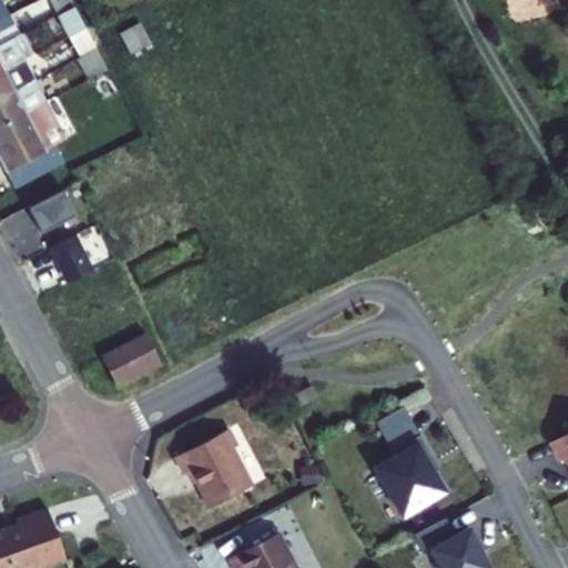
[(70,0),(50,0),(58,16),(74,8),(70,0)]
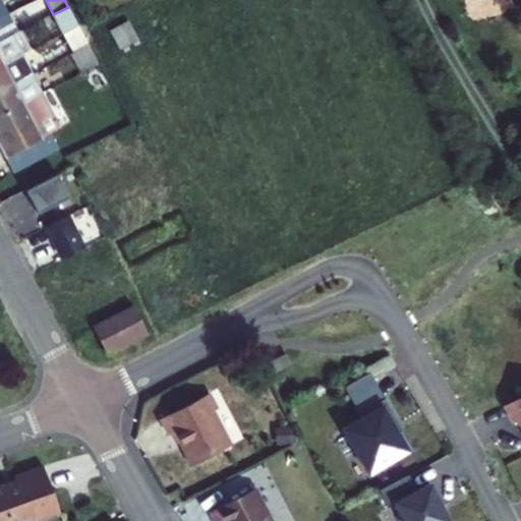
[(68,7),(53,14),(63,34),(64,33),(77,25),(68,7)]
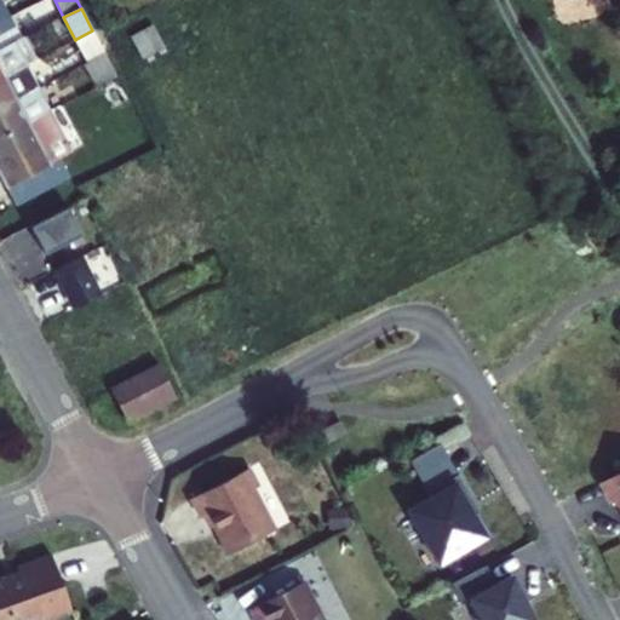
[(3,19),(0,21),(0,50),(15,42),(21,40),(9,17),(3,19)]
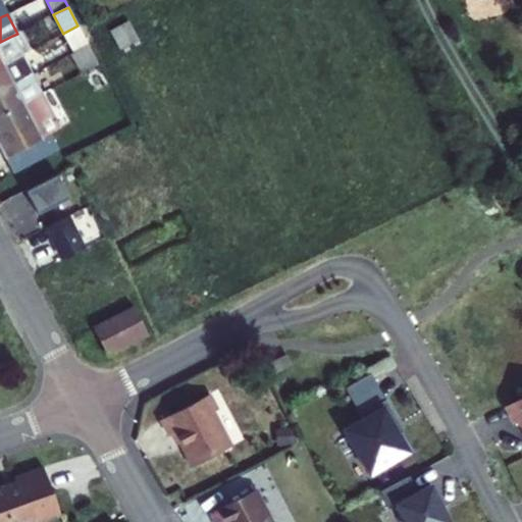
[(119,49),(138,39),(128,21),(109,32),(119,49)]
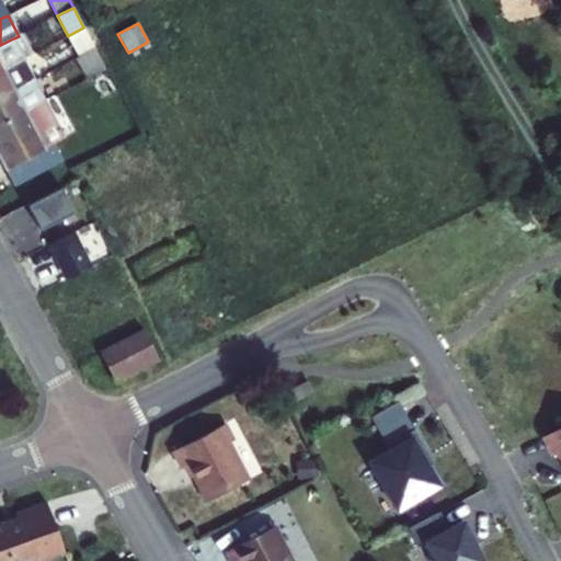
[(83,27),(69,35),(80,56),(94,48),(83,27)]
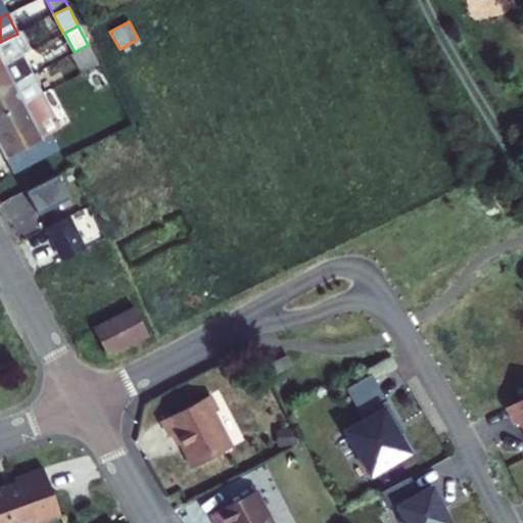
[(17,34),(12,36),(22,55),(31,50),(21,31),(17,34)]
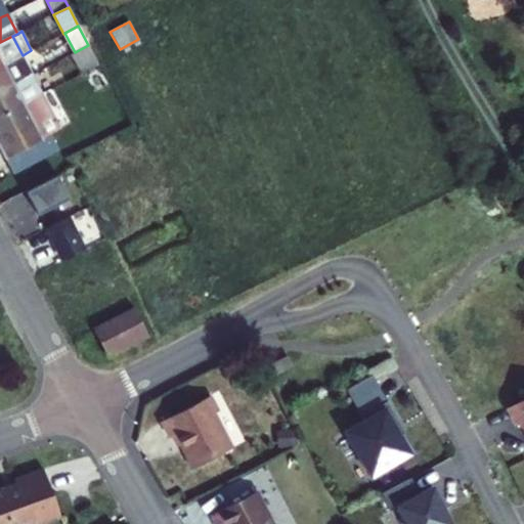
[(0,55),(4,64),(23,55),(12,36),(0,42),(0,55)]
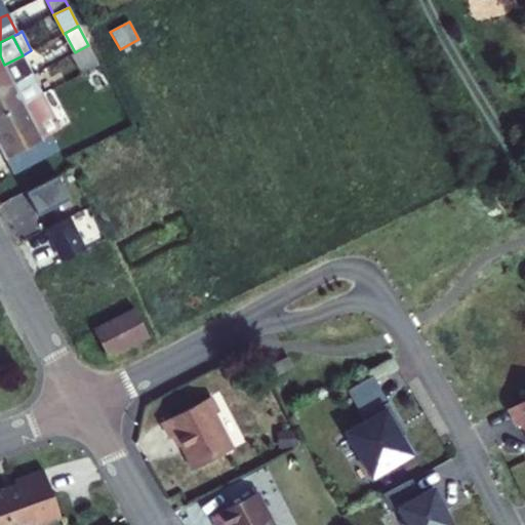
[(75,52),(71,54),(82,73),(98,65),(88,45),(75,52)]
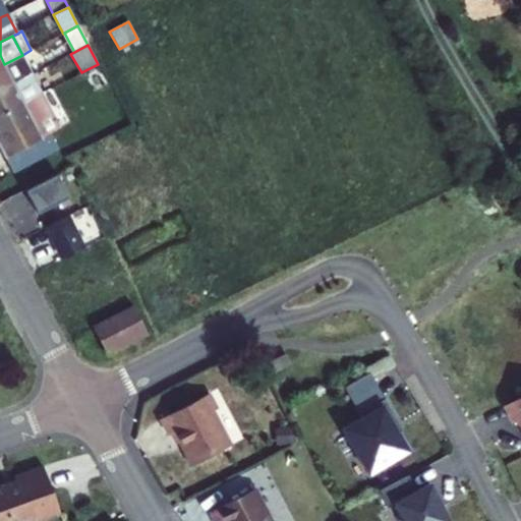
[(4,64),(14,82),(33,73),(22,55),(4,64)]
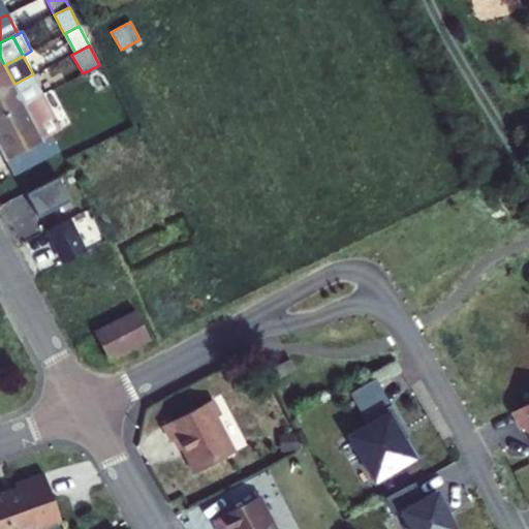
[(0,91),(14,84),(4,65),(0,66),(0,91)]
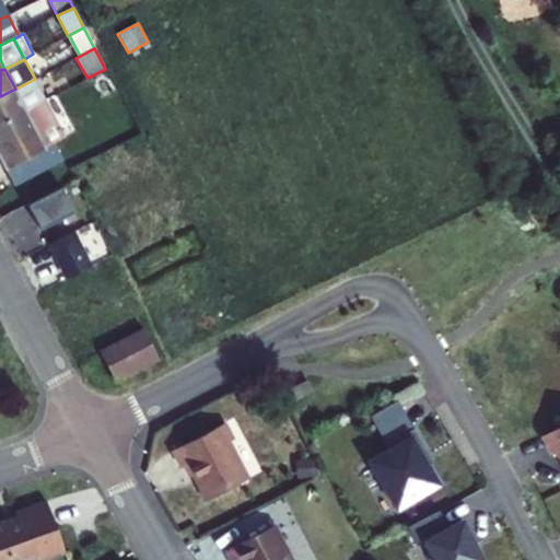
[(115,88),(105,71),(92,79),(101,96),(115,88)]
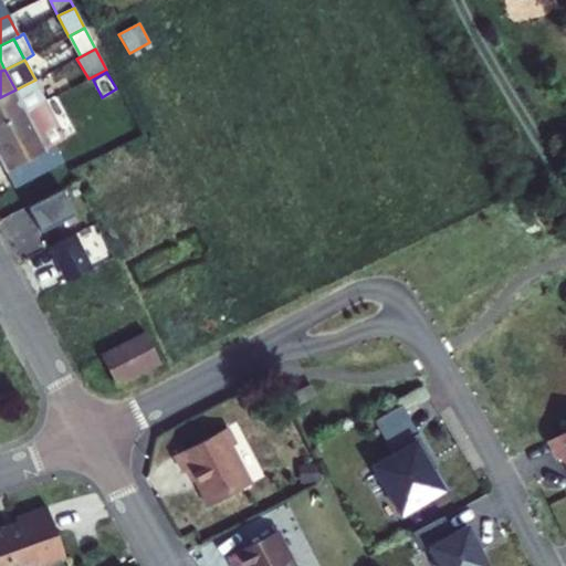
[(16,90),(27,111),(45,101),(35,80),(16,90)]
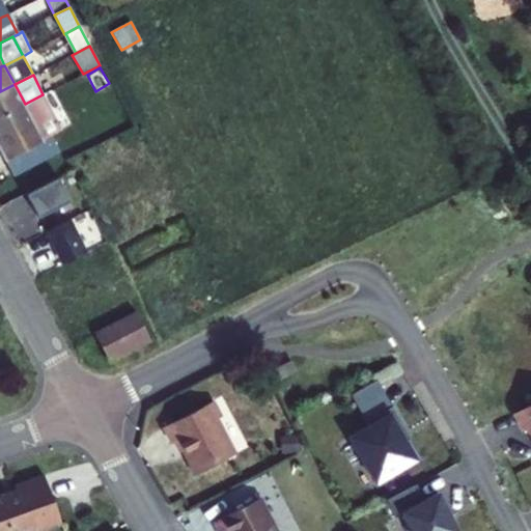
[(0,116),(25,104),(15,84),(0,91),(0,116)]
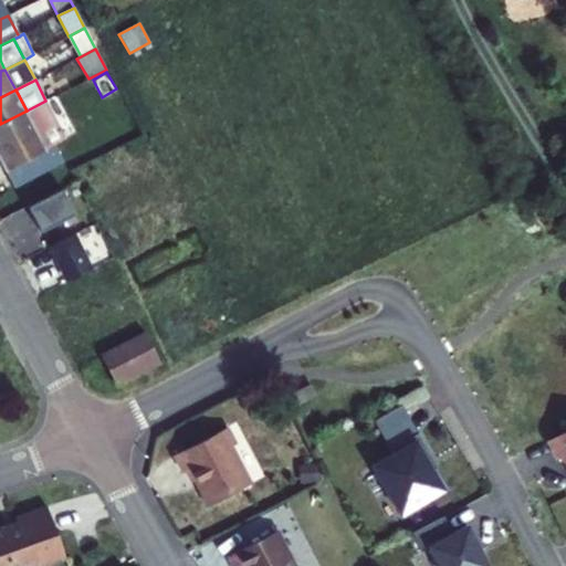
[(45,101),(27,111),(46,150),(55,145),(66,139),(45,101)]
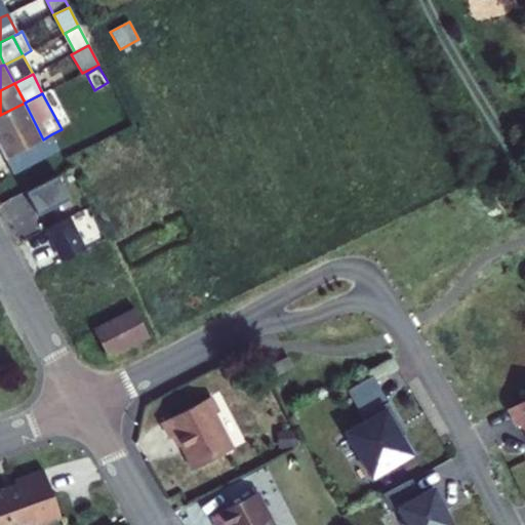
[(0,148),(5,159),(43,139),(25,103),(0,115),(0,148)]
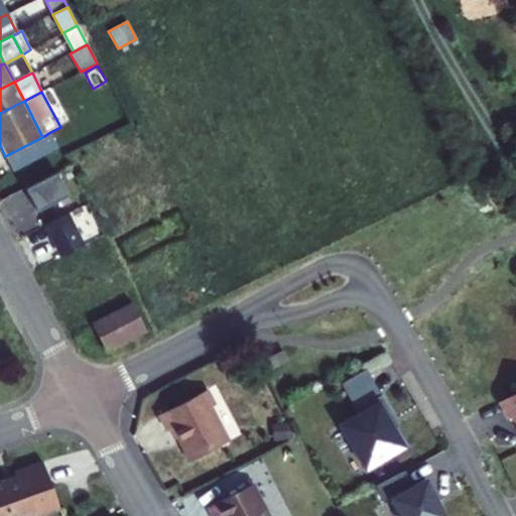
[(58,147),(50,132),(42,137),(5,156),(13,170),(58,147)]
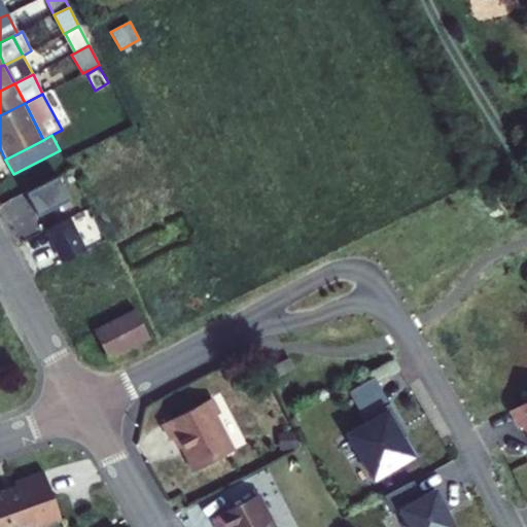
[(26,192),(38,215),(70,199),(59,175),(26,192)]
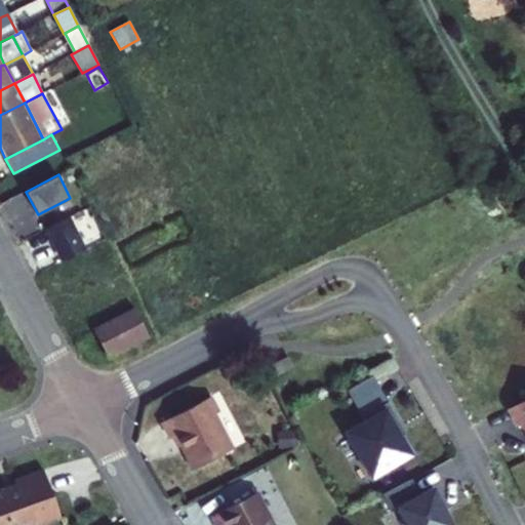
[(86,208),(70,215),(82,243),(98,236),(86,208)]
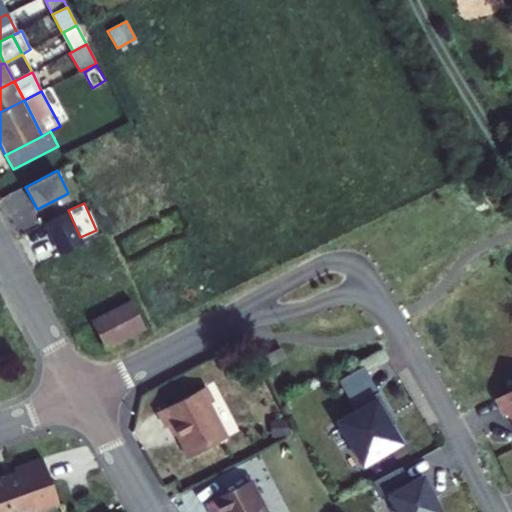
[(66,210),(46,220),(63,252),(83,242),(66,210)]
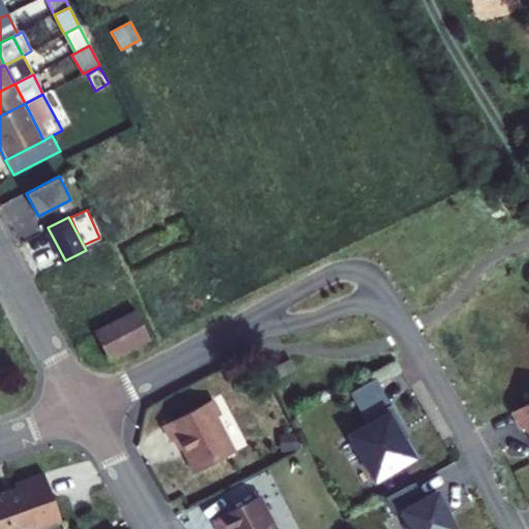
[(134,310),(93,331),(107,360),(150,339),(134,310)]
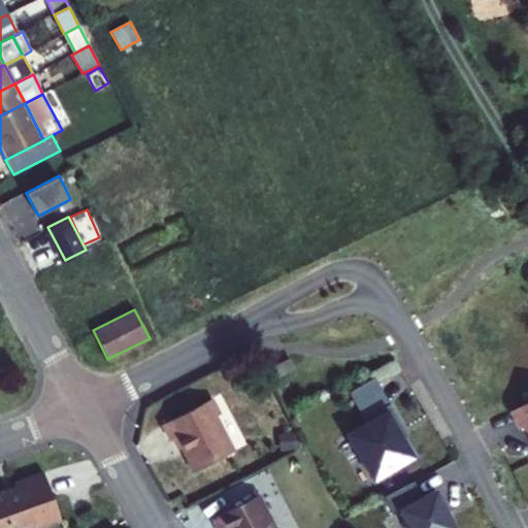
[(290,359),(273,367),(278,377),(295,368),(290,359)]
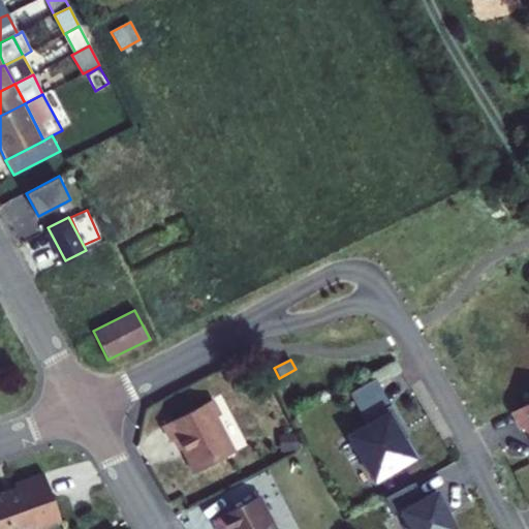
[(376,379),(351,394),(366,419),(391,405),(376,379)]
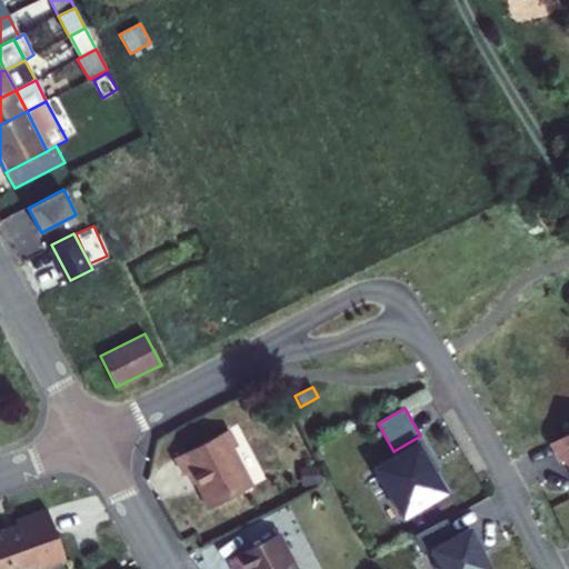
[(211,507),(252,486),(232,448),(237,446),(228,429),(176,457),(185,472),(191,469),(196,479),(211,507)]
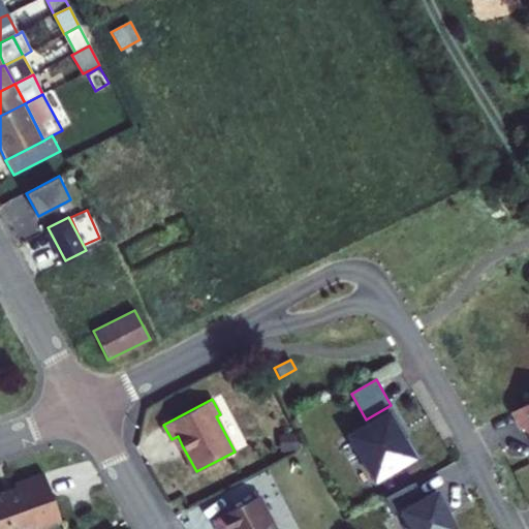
[(528,402),(512,411),(522,429),(528,426),(528,428),(528,402)]
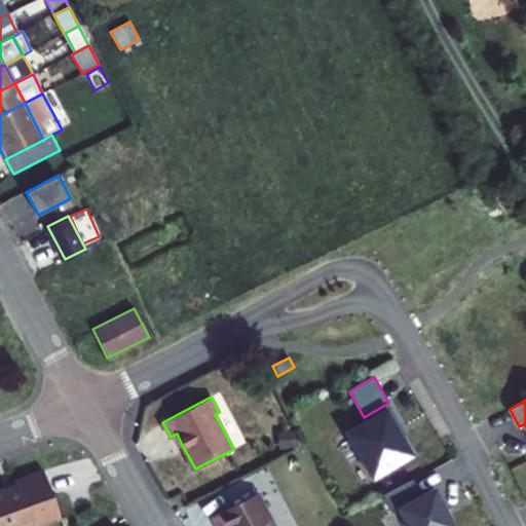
[(387,410),(397,426),(401,423),(388,403),(364,417),(366,421),(387,410)]
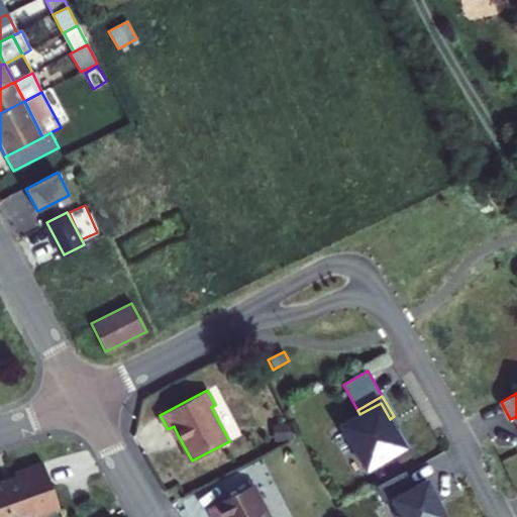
[(396,430),(390,419),(381,403),(359,414),(341,425),(367,470),(406,447),(396,430)]
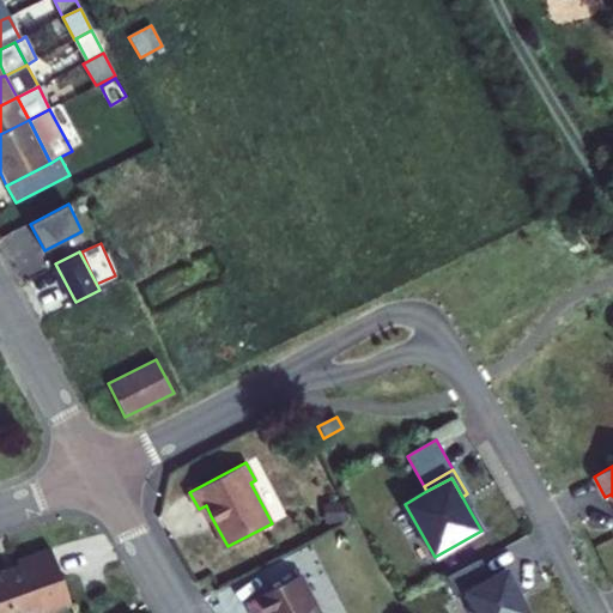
[(462,497),(469,510),(474,507),(467,493),(462,497)]
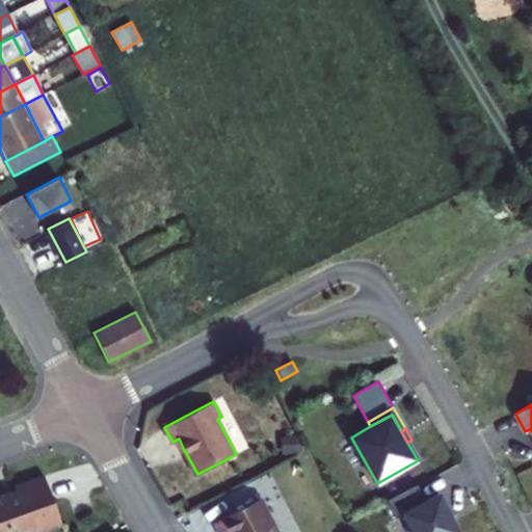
[(281,436),(283,455),(301,454),(300,435),(281,436)]
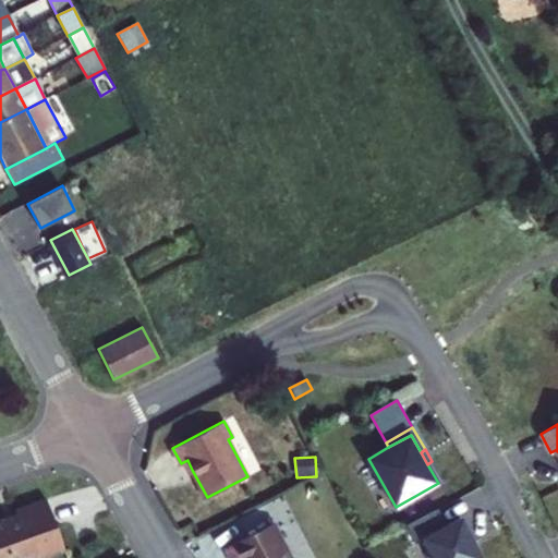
[(192,470),(187,460),(181,463),(186,473),(192,470)]
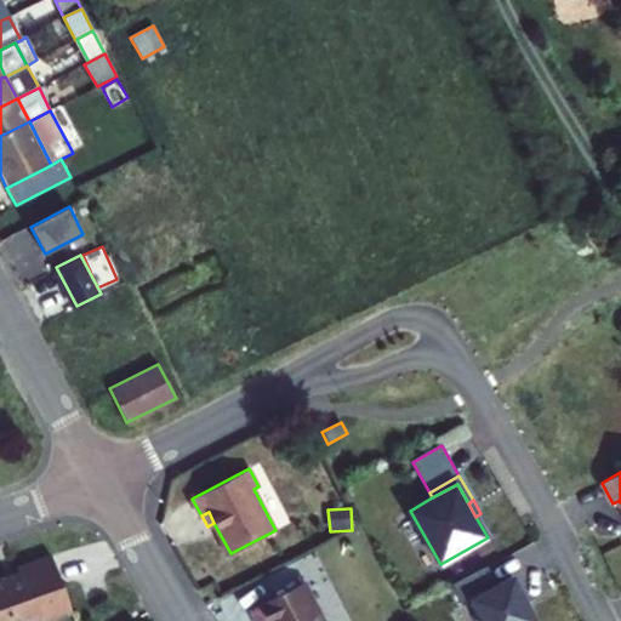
[(365,553),(353,541),(343,551),(349,557),(351,556),(357,562),(365,553)]
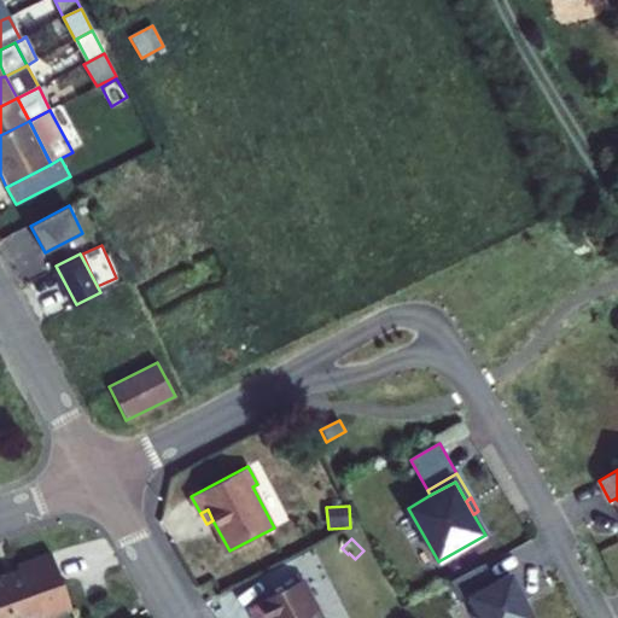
[(42,617),(42,616),(70,605),(51,552),(17,564),(19,572),(0,578),(0,617),(42,617)]
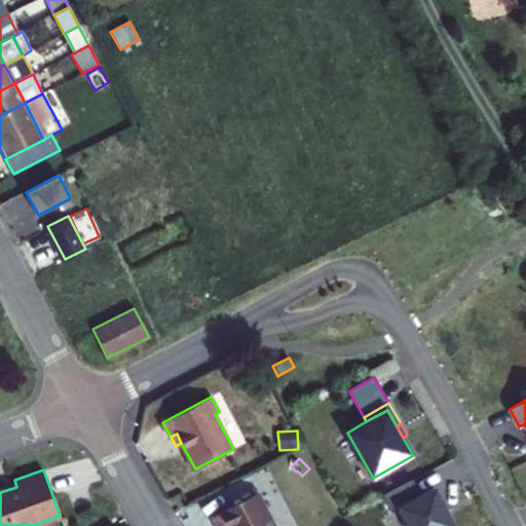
[(391,511),(399,508),(422,495),(413,479),(383,495),(391,511)]
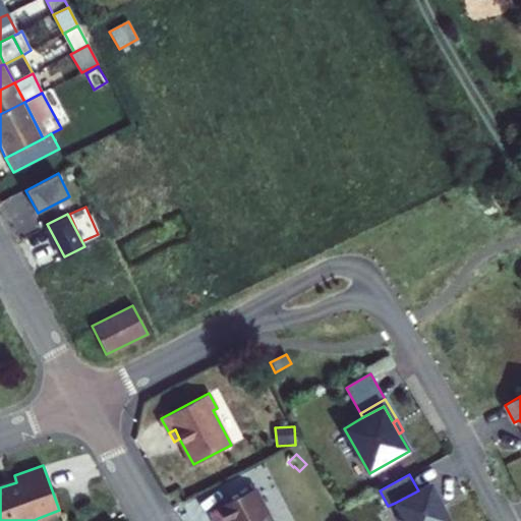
[(404,520),(449,520),(450,520),(430,483),(418,490),(395,503),(404,520)]
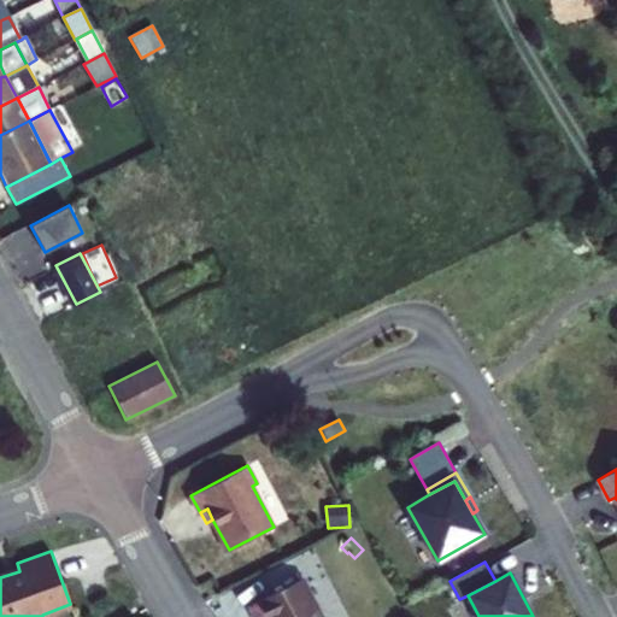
[(322,616),(301,577),(248,605),(254,616),(322,616)]
